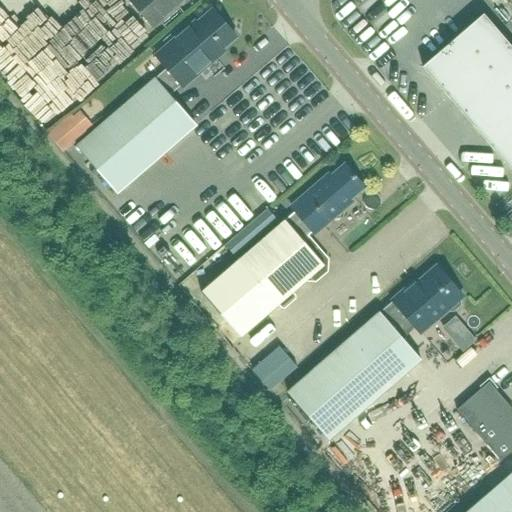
[(113,0),(86,27),(106,48),(134,20),(113,0)]
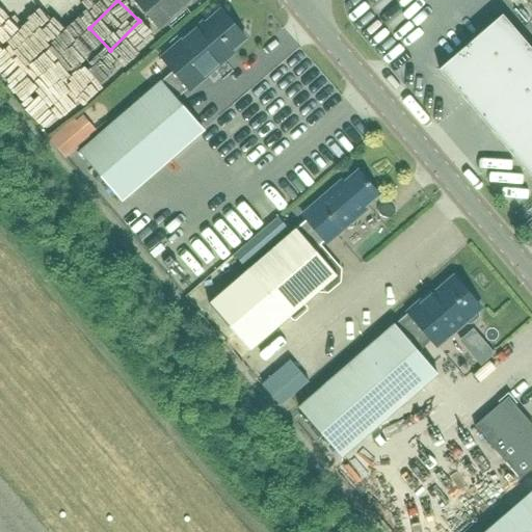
[(134,0),(159,28),(188,3),(193,3),(196,0),(134,0)]
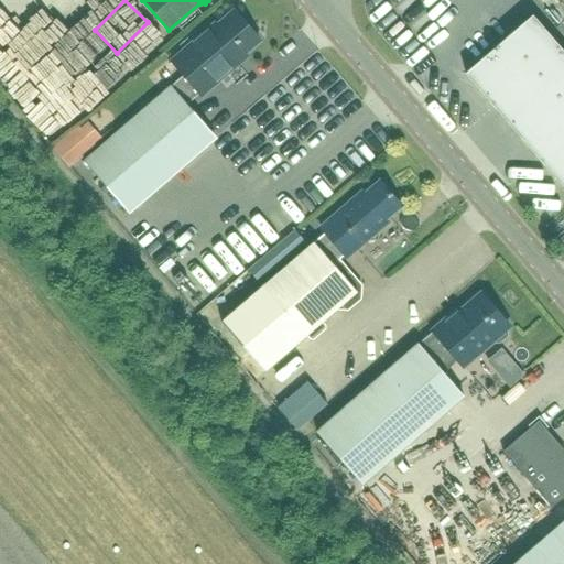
[(259,41),(235,12),(217,26),(216,24),(172,62),(183,76),(84,161),(129,213),(215,138),(186,105),(199,94),(201,96),(237,65),(235,62),(259,41)]
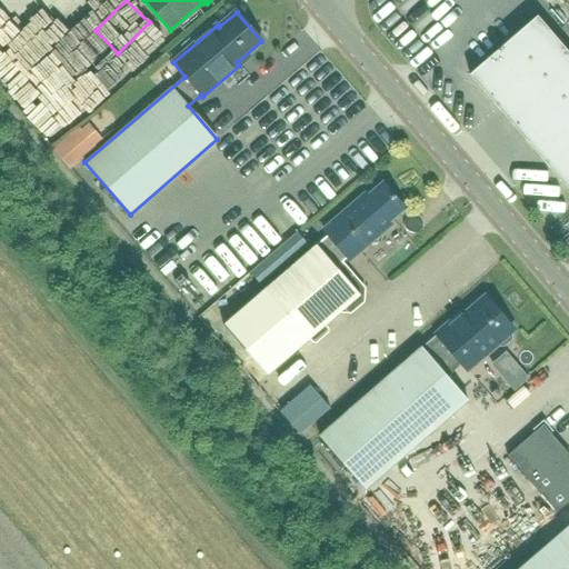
[(469,75),(568,188),(568,55),(536,17),(469,75)]
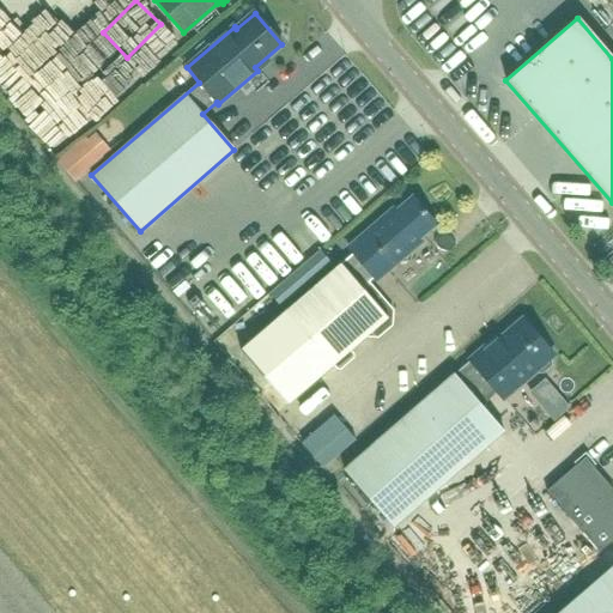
[(0,40),(0,85),(23,67),(0,40)]
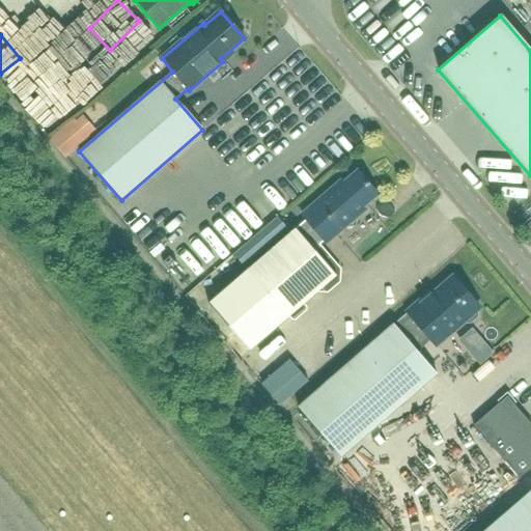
[(0,77),(0,79),(1,81),(9,74),(34,104),(46,94),(54,104),(64,94),(55,83),(52,86),(31,61),(35,58),(19,38),(10,46),(22,59),(0,77)]
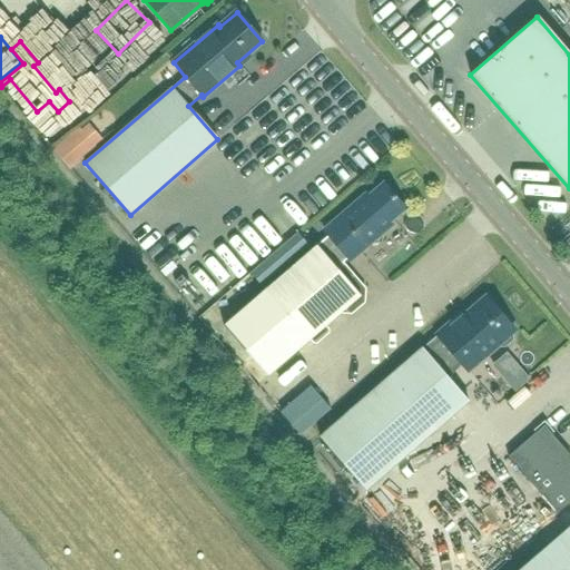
[(42,147),(59,170),(97,144),(80,120),(42,147)]
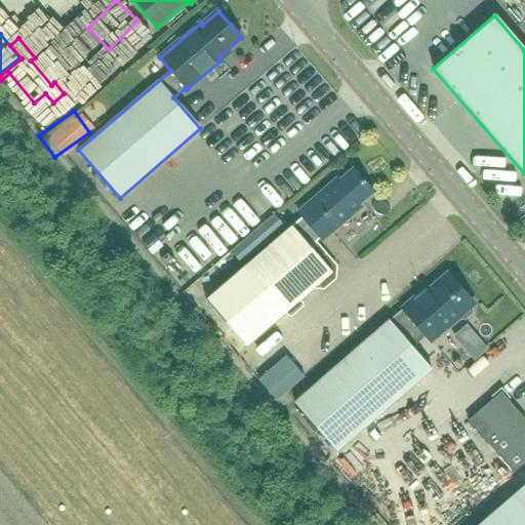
[(316,243),(321,239),(322,240),(352,215),(350,212),(373,192),(353,168),(338,180),(336,178),(297,212),(303,217),(206,300),(246,347),(314,289),(323,289),(335,279),(336,266),(316,243)]
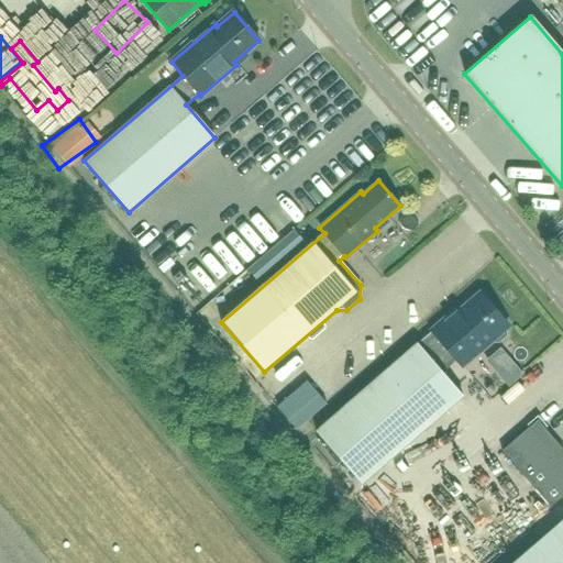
[(265,256),(271,263),(286,250),(280,242),(265,256)]
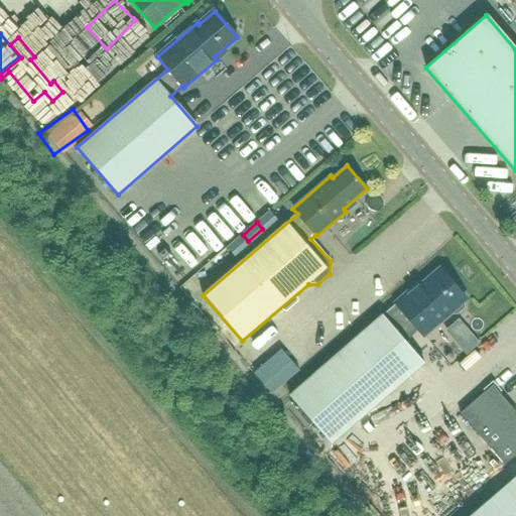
[(217,225),(199,234),(208,252),(226,243),(217,225)]
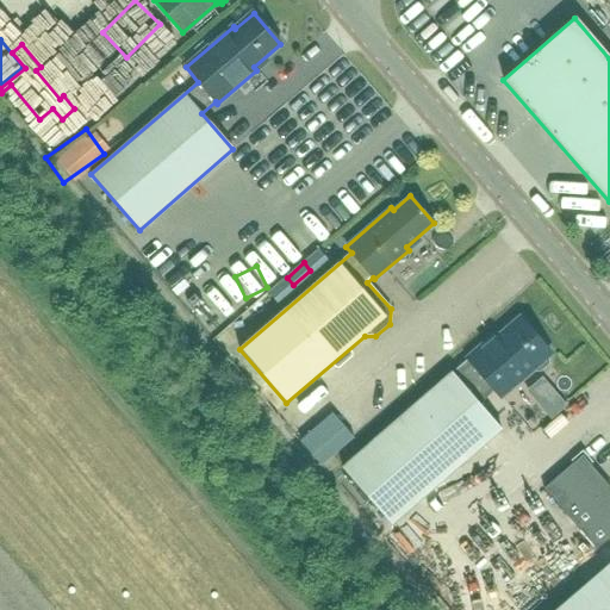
[(549,353),(520,318),(496,338),(493,336),(452,372),(342,467),(391,524),(500,429),(474,398),(490,385),(499,396),(515,383),(512,380),(522,373),(523,375),(533,368),(535,371),(540,371),(547,363),(548,359),(546,356),(549,353)]
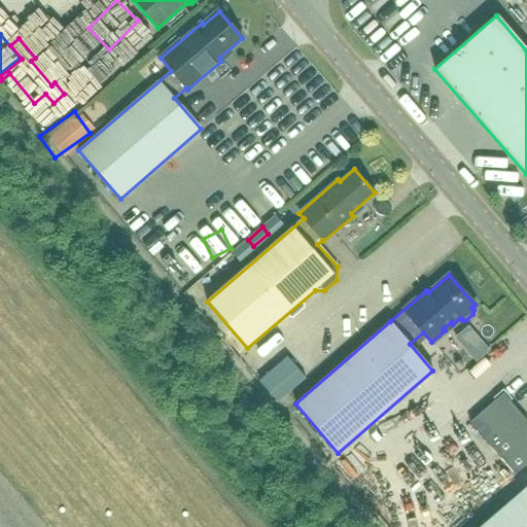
[(526,424),(501,394),(467,423),(514,477),(526,464),(526,424)]
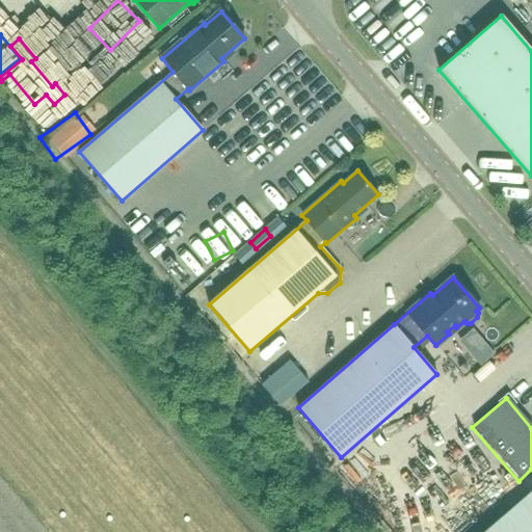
[(531,531),(531,490),(483,531),(531,531)]
